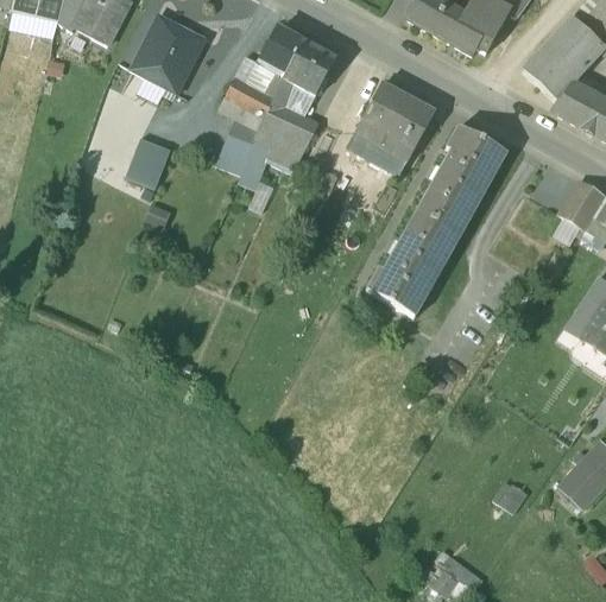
[(14,0),(12,10),(60,19),(64,0),(14,0)]
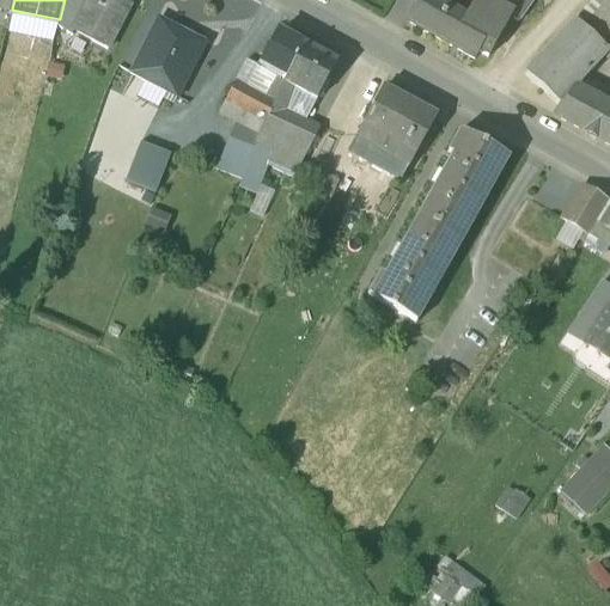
[(65,0),(60,19),(59,23),(74,32),(79,22),(78,20),(89,0),(65,0)]
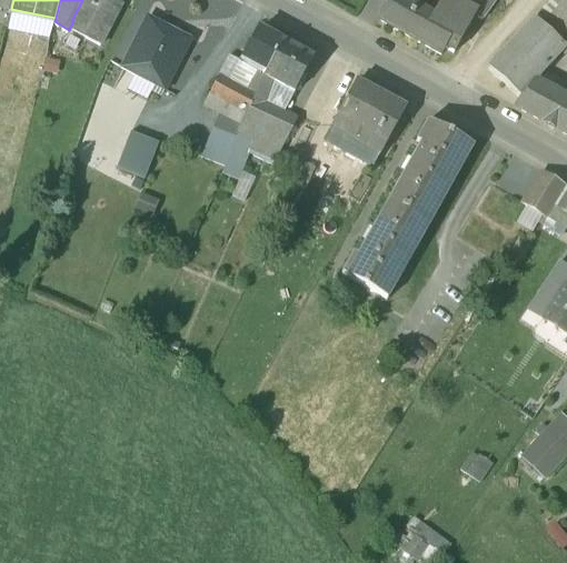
[(123,1),(121,0),(82,0),(72,19),(73,20),(105,37),(123,1)]
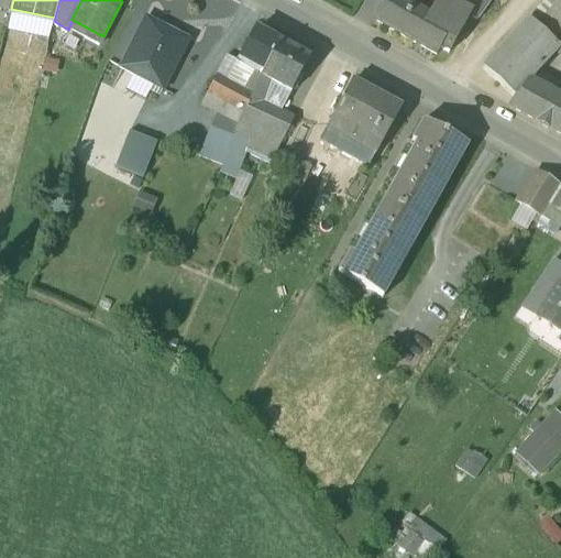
[(382,0),(375,15),(399,29),(411,4),(406,2),(407,0),(382,0)]
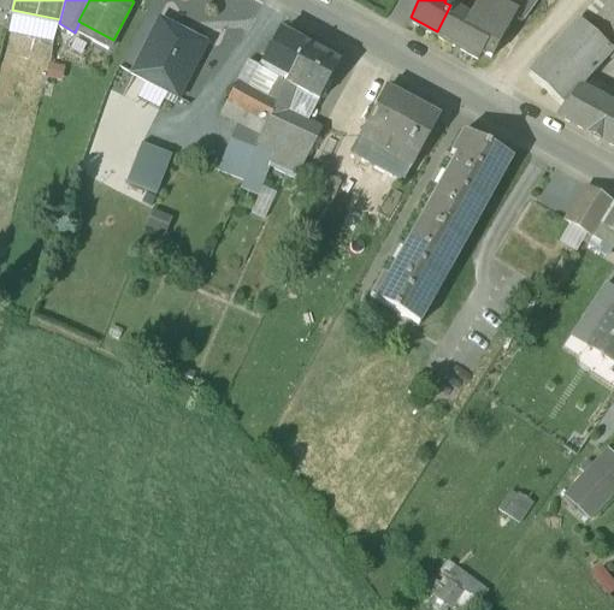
[(477,0),(470,15),(500,30),(511,11),(491,0),(477,0)]
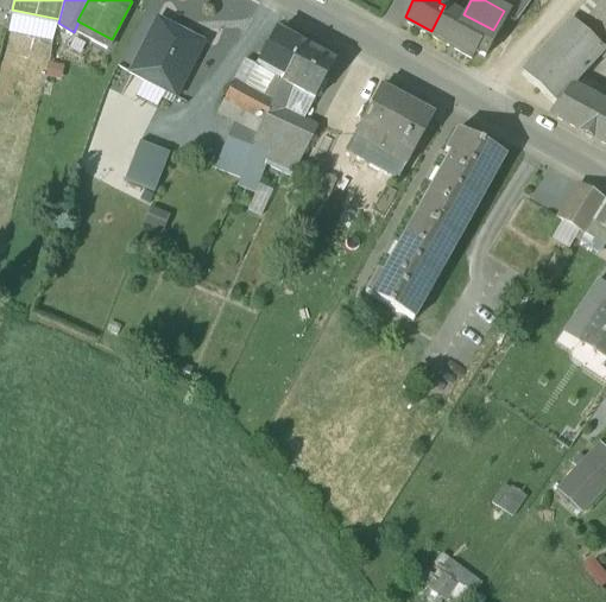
[(485,0),(504,11),(517,18),(518,16),(528,0),(485,0)]
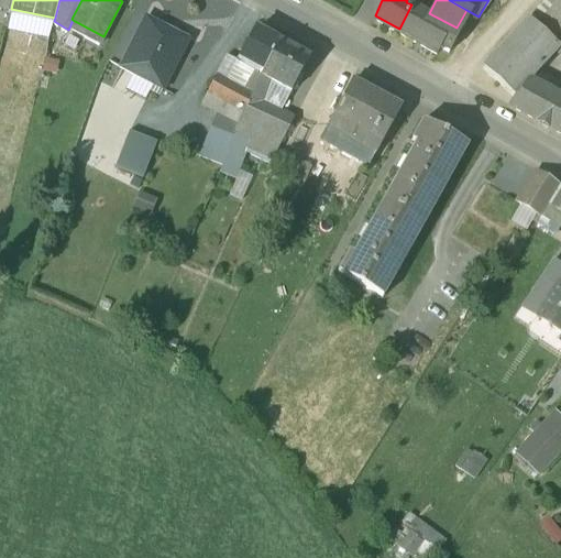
[(549,0),(485,65),(516,94),(517,95),(529,77),(559,45),(560,43),(560,0),(549,0)]
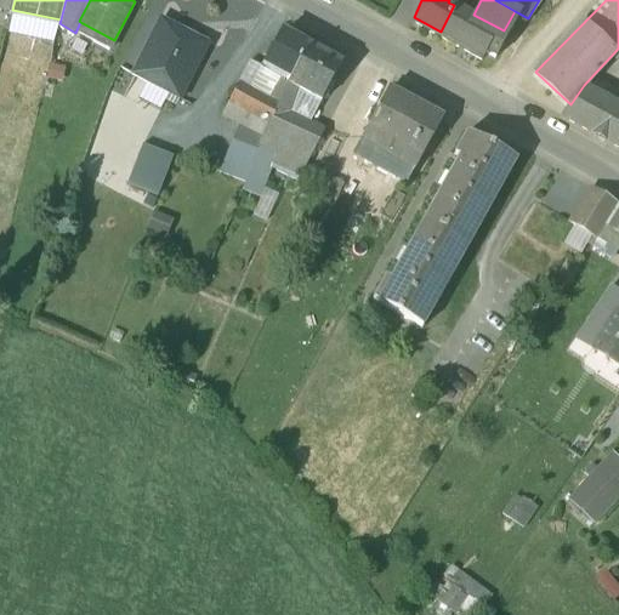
[(473,15),(455,4),(454,5),(441,32),(483,56),(488,49),(497,53),(509,33),(504,30),(473,15)]
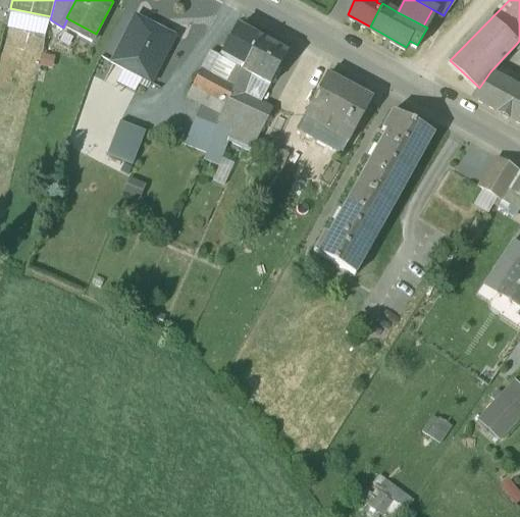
[(173,39),(150,27),(152,21),(136,13),(112,59),(115,60),(145,75),(150,64),(158,68),(173,39)]
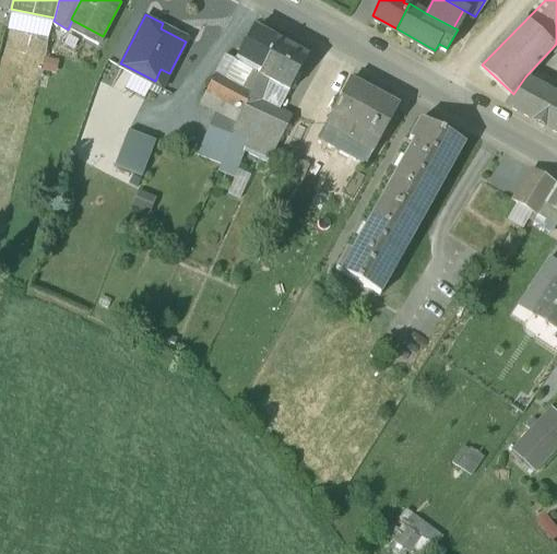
[(279,39),(255,26),(237,59),(261,71),(279,39)]
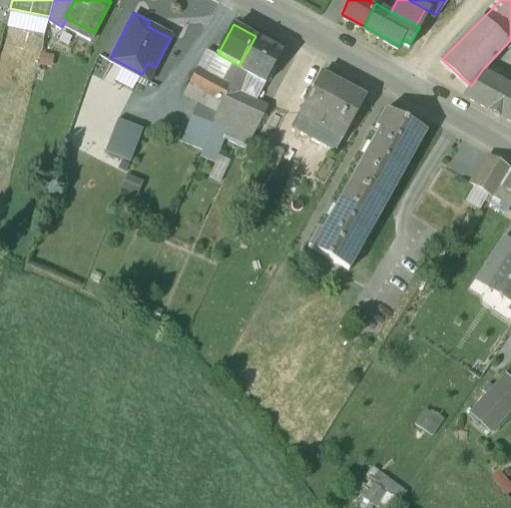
[(283,50),(256,36),(239,65),(249,71),(267,80),(283,50)]
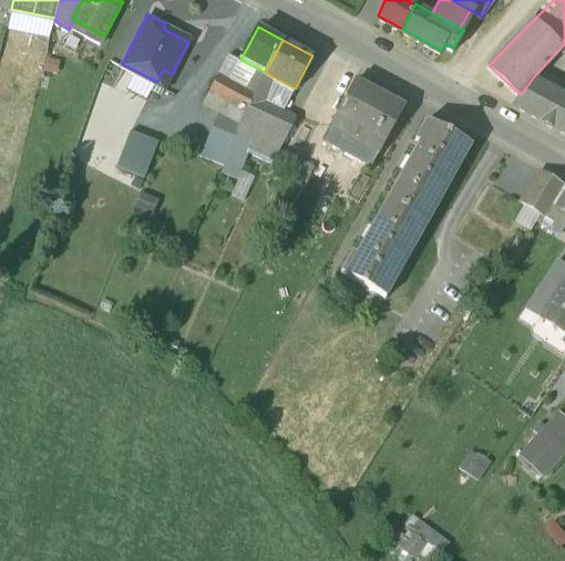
[(115,85),(125,65),(122,64),(111,59),(101,78),(115,85)]
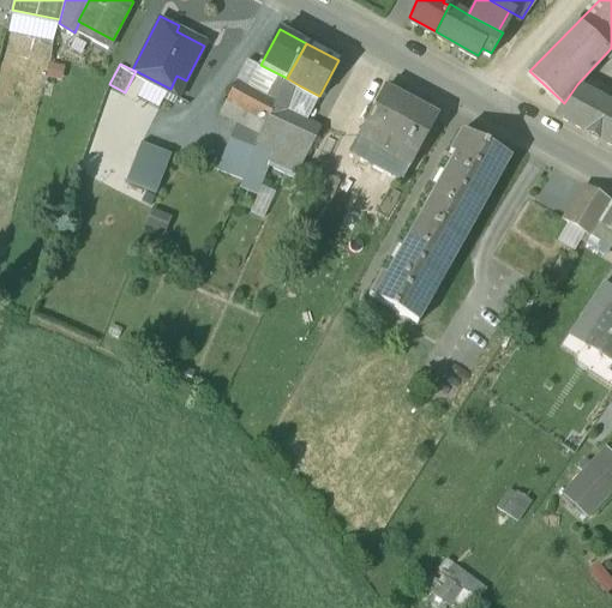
[(323,125),(288,108),(299,85),(287,78),(277,100),(264,127),(310,149),(323,125)]
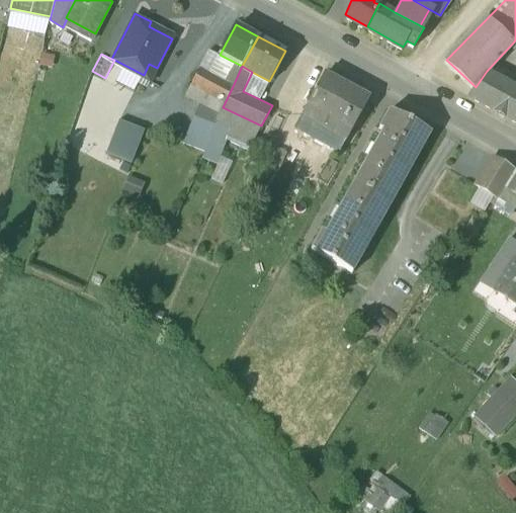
[(234,84),(200,67),(187,92),(201,99),(222,110),(223,107),(234,84)]
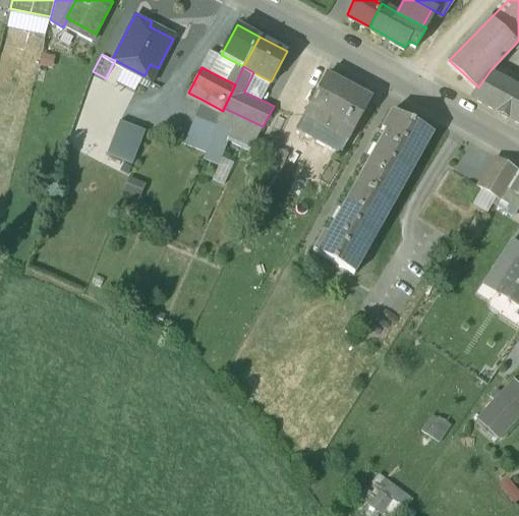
[(518,87),(489,71),(478,88),(477,87),(472,95),(510,115),(518,100),(518,87)]
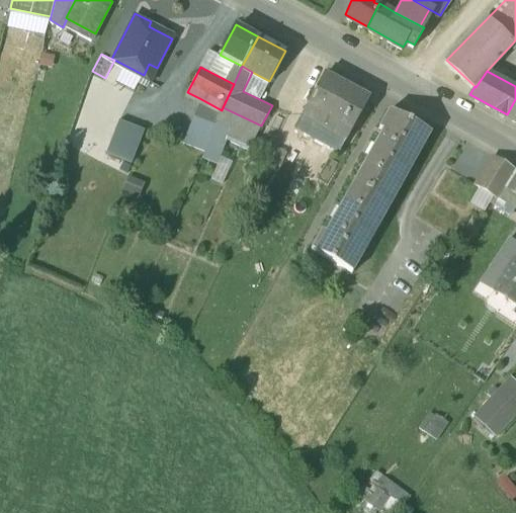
[(370,96),(324,72),(303,112),(347,138),(370,96)]
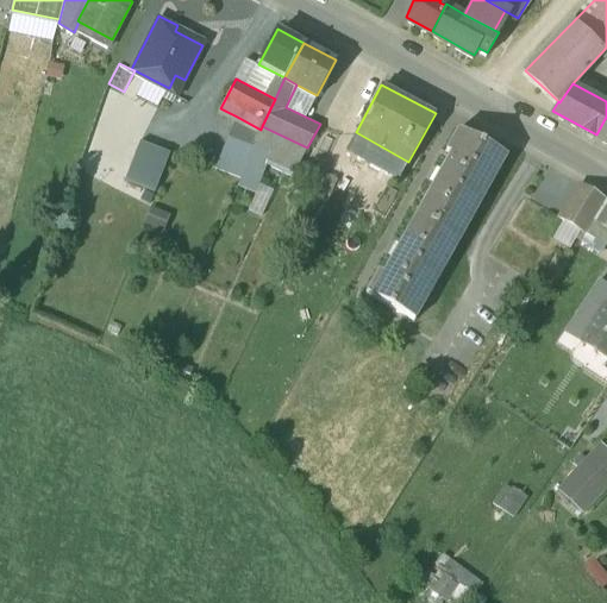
[(241,177),(261,130),(237,117),(218,165),(241,177)]
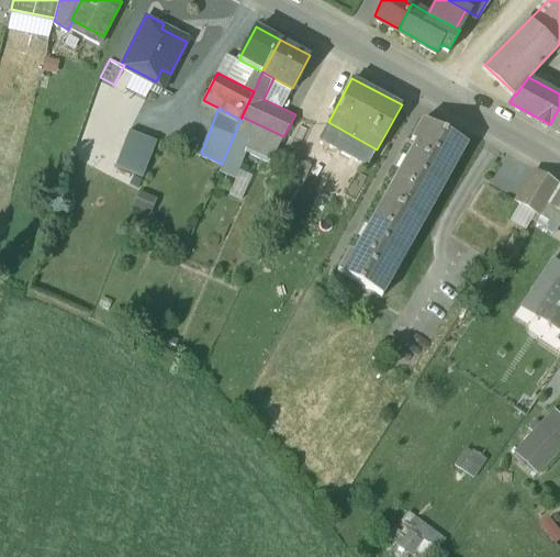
[(559,108),(550,124),(559,129),(559,108)]
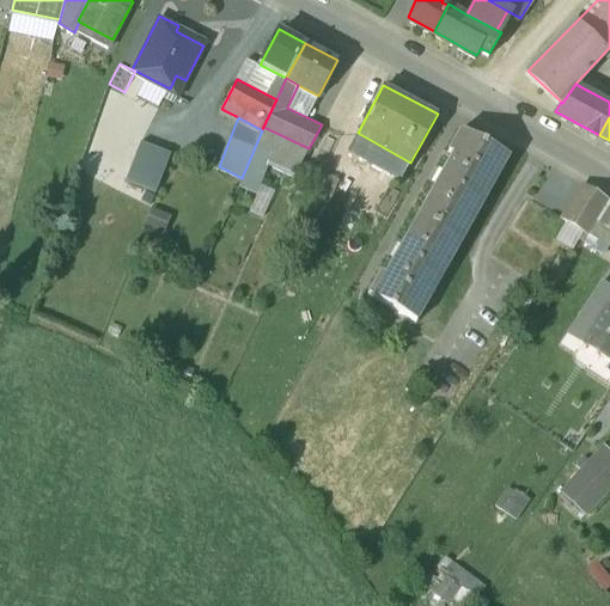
[(309,148),(263,127),(262,130),(242,178),(261,184),(270,164),(296,176),(309,148)]
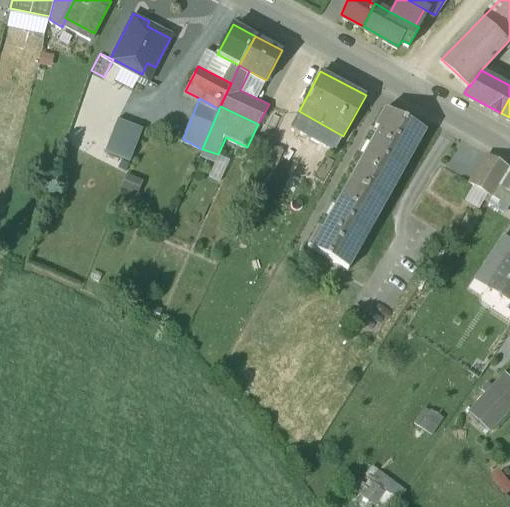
[(426,129),(386,106),(376,124),(379,126),(323,228),(319,226),(309,244),(349,266),(426,129)]
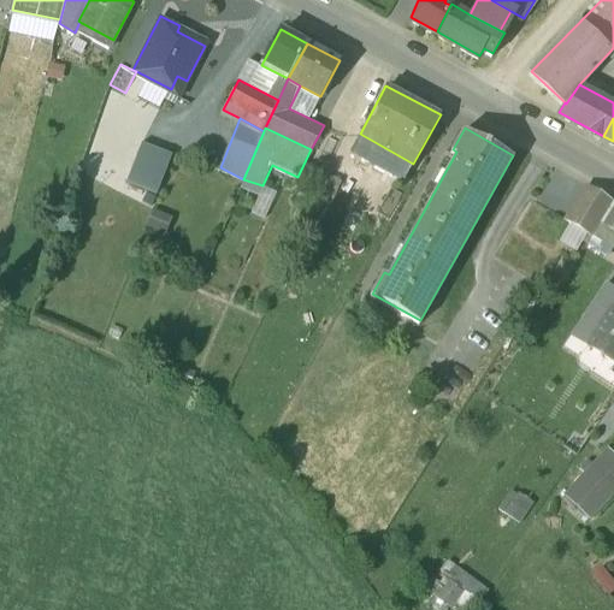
[(413,164),(360,134),(352,149),(406,178),(413,164)]
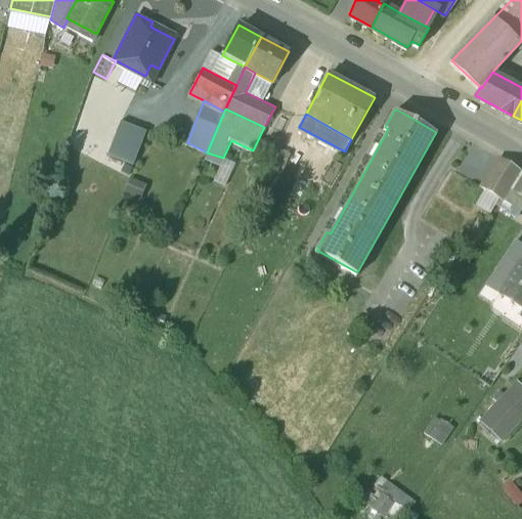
[(110,149),(134,160),(146,129),(122,120),(110,149)]
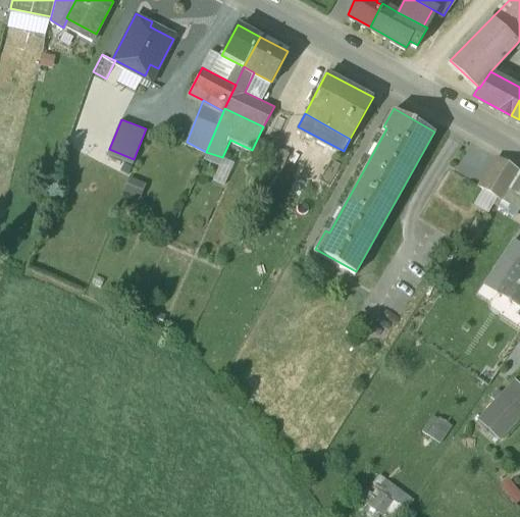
[(518,167),(499,155),(480,185),(500,197),(518,167)]
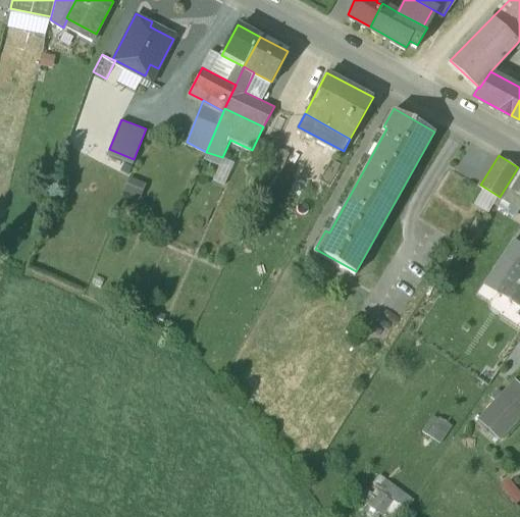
[(519,168),(518,167),(500,197),(496,205),(515,213),(519,205),(519,168)]
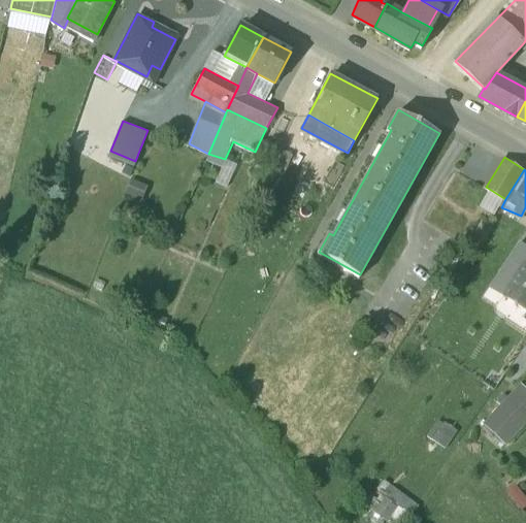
[(525,260),(504,294),(518,303),(525,292),(525,260)]
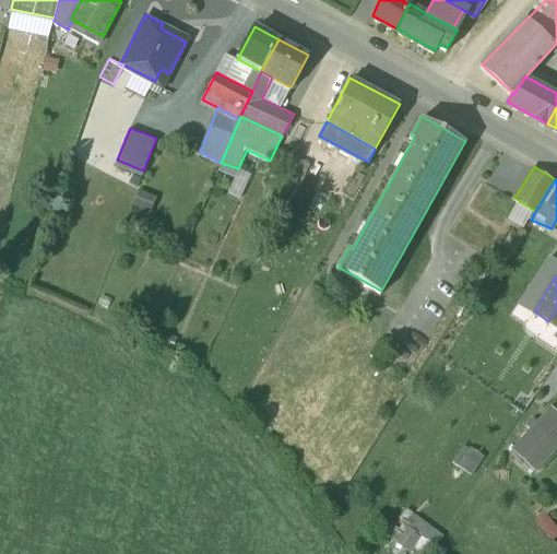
[(556,410),(553,405),(513,447),(535,469),(556,445),(556,410)]
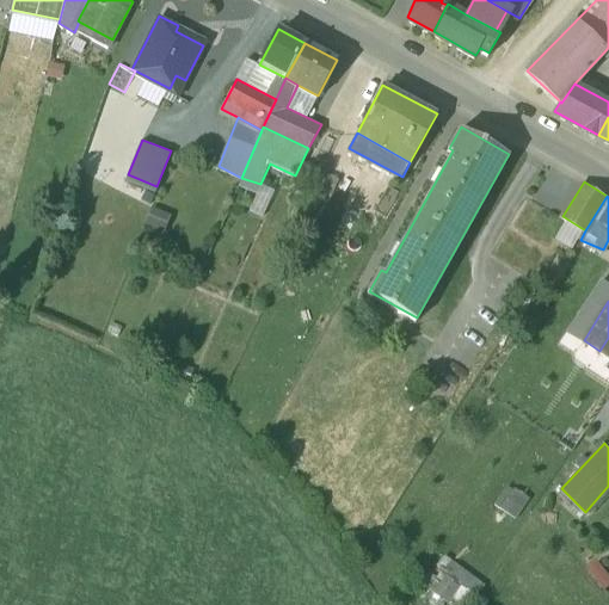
[(467,604),(472,604),(487,575),(443,553),(428,585),(467,604)]
